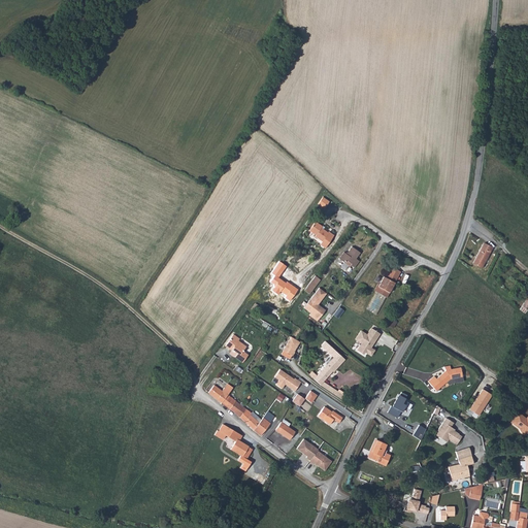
[(324,196),(318,204),(325,208),(330,201),(324,196)]
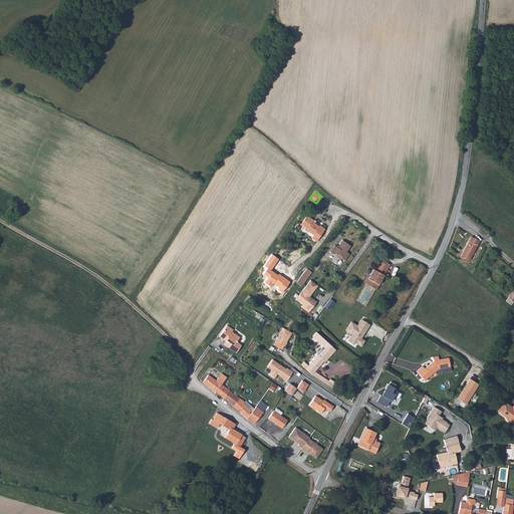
[(313,221),(306,216),(299,226),(312,235),(310,238),(315,242),(324,229),(319,225),(318,227),(312,223),(313,221)]
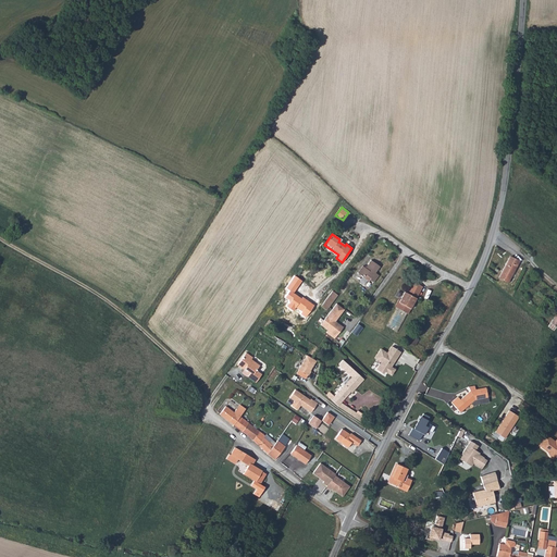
[(509,283),(519,261),(511,257),(499,279),(509,283)]
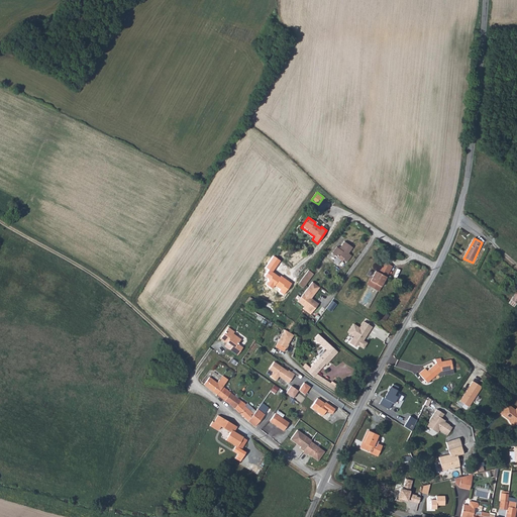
[(342,256),(350,245),(345,241),(340,249),(337,247),(333,253),(339,257),(341,255),(342,256)]
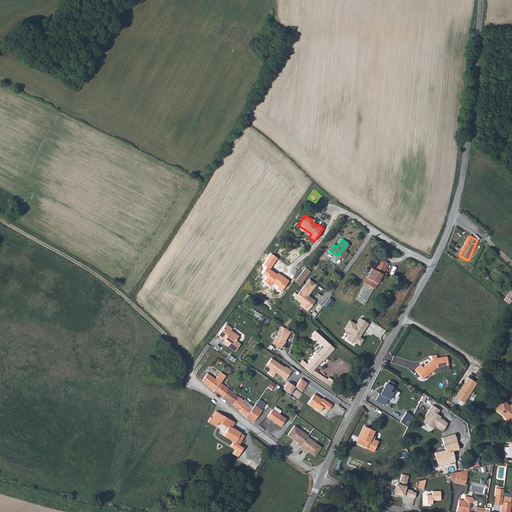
[(351,245),(347,243),(339,254),(343,256),(342,258),(346,260),(350,254),(347,251),(351,245)]
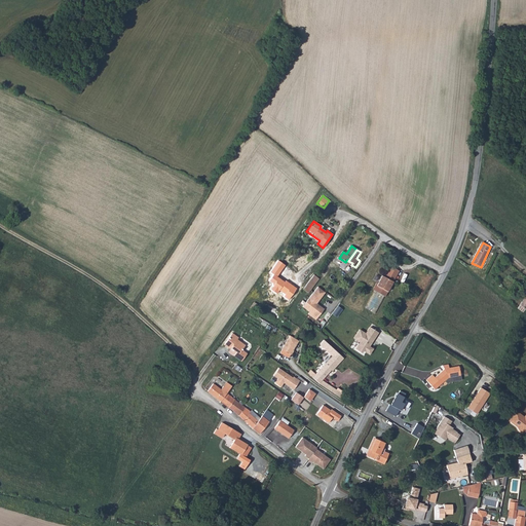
[(387,271),(397,276),(400,270),(391,265),(387,271)]
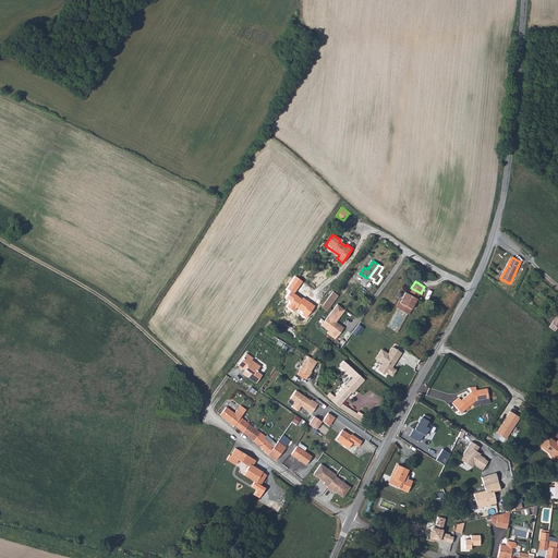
[(409,314),(421,293),(411,288),(409,292),(405,291),(401,299),(397,307),(409,314)]
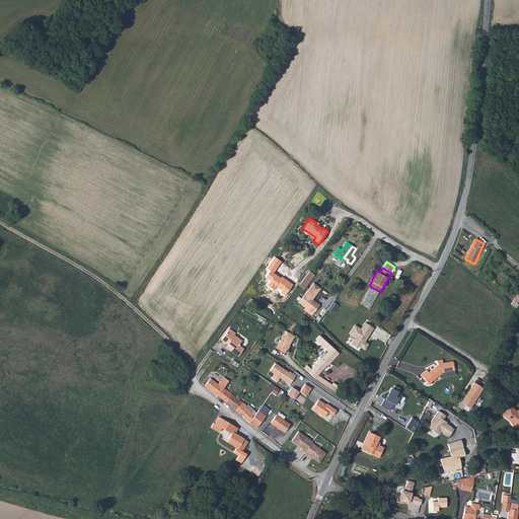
[(315,275),(310,271),(299,286),(304,290),(315,275)]
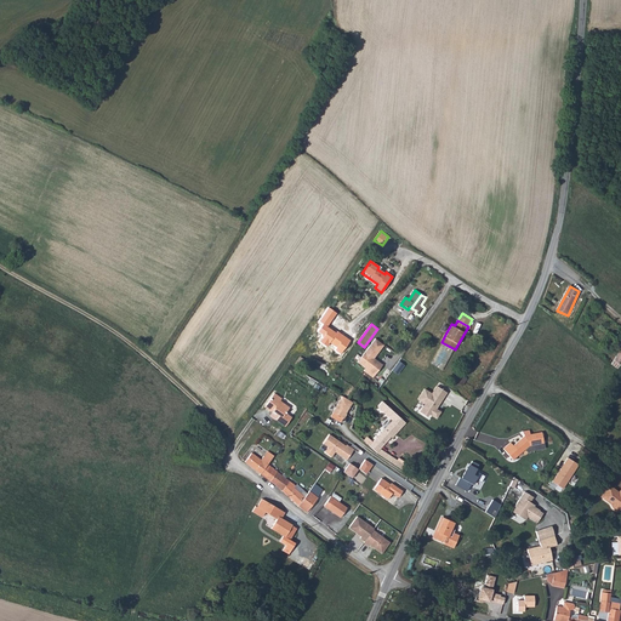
[(383,345),(374,339),(357,362),(365,368),(363,370),(371,377),(381,364),(372,358),(383,345)]
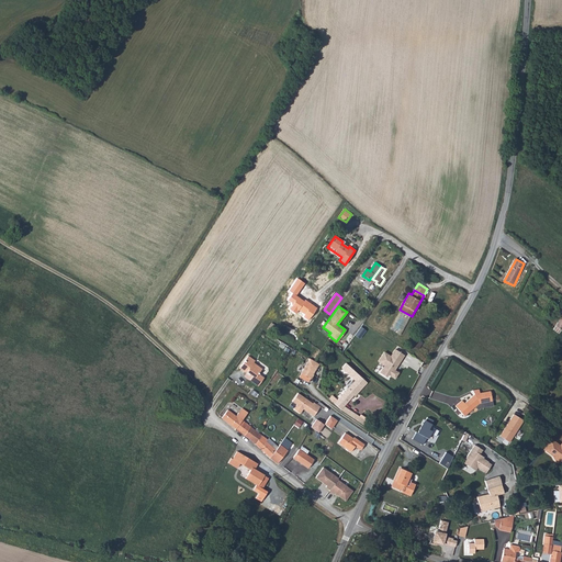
[(561,307),(555,316),(560,319),(552,329),(559,334),(561,328),(561,307)]
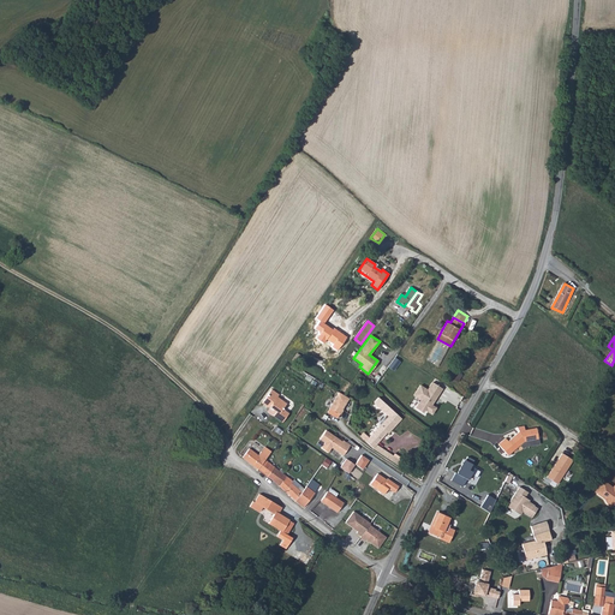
[(458,371),(453,378),(458,382),(463,375),(458,371)]
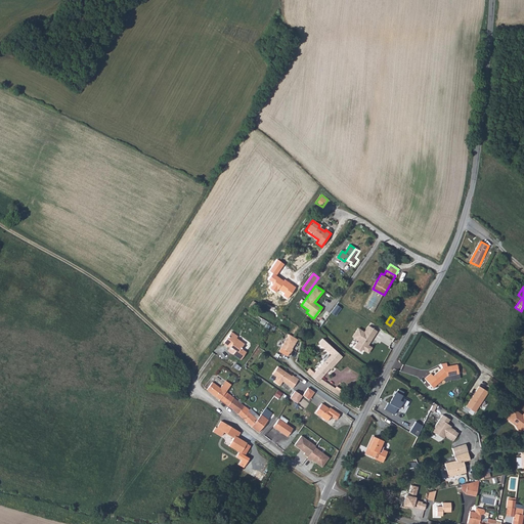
[(377,331),(367,325),(364,331),(365,332),(364,333),(357,329),(352,337),(358,341),(353,348),(360,352),(361,349),(367,353),(372,348),(367,345),(377,331)]
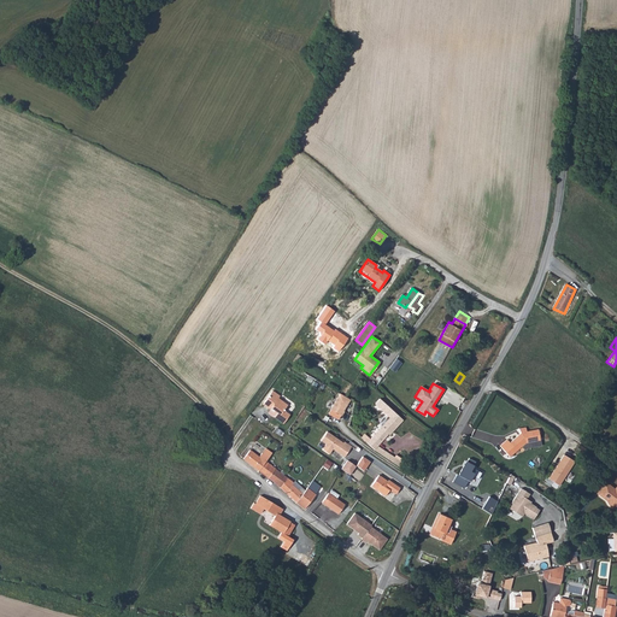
[(274,417),(282,424),(289,415),(283,411),(287,405),(277,399),(278,397),(271,392),(262,405),(269,410),(270,409),(276,413),(274,417)]
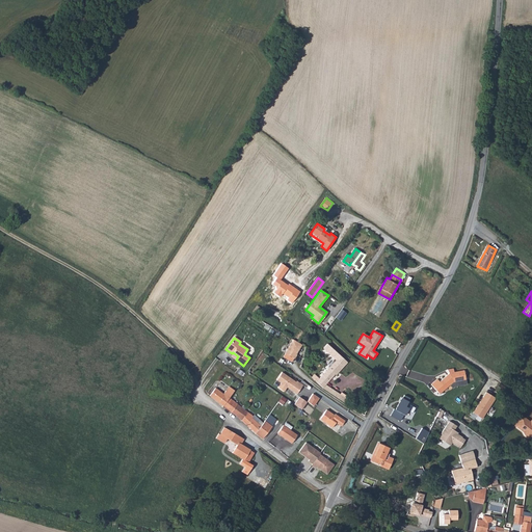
[(293,340),(285,353),(285,354),(294,360),(296,355),(301,345),(293,340)]
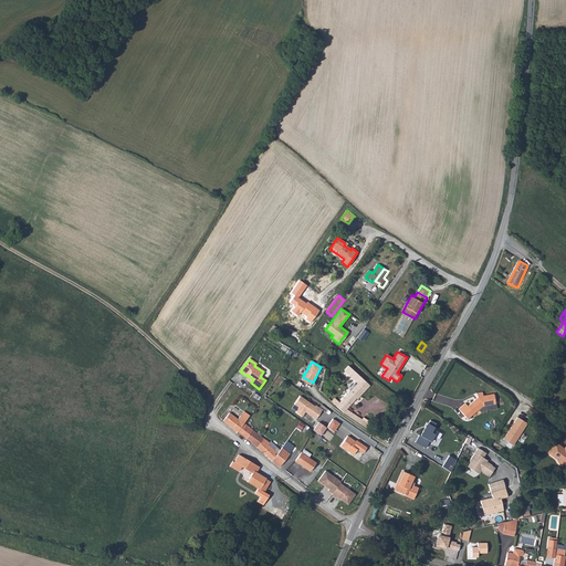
[(369,385),(348,365),(344,370),(357,383),(336,406),(343,412),(346,408),(356,397),(357,398),(369,385)]
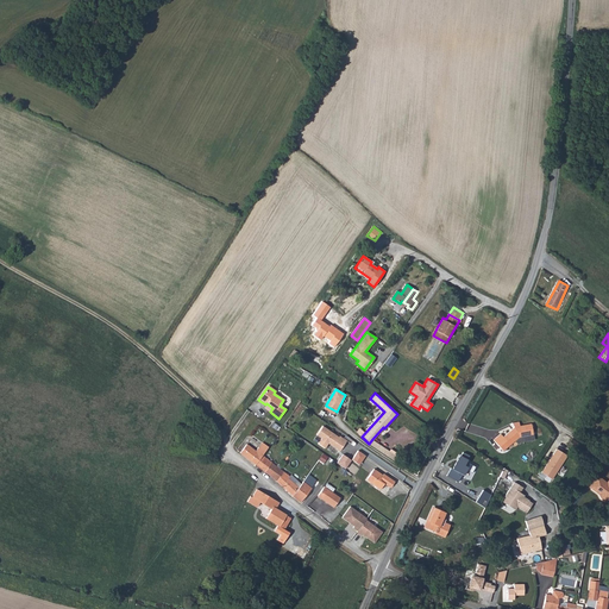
[(520,443),(534,440),(532,424),(520,426),(519,421),(513,422),(514,426),(503,435),(501,433),(494,439),(502,450),(513,441),(516,445),(520,443)]
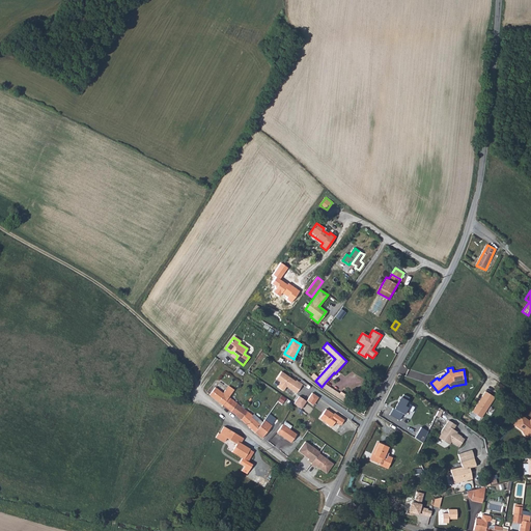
[(295,382),(281,371),(276,379),(280,382),(277,386),(283,390),(286,386),(296,392),(301,385),(296,381),(295,382)]
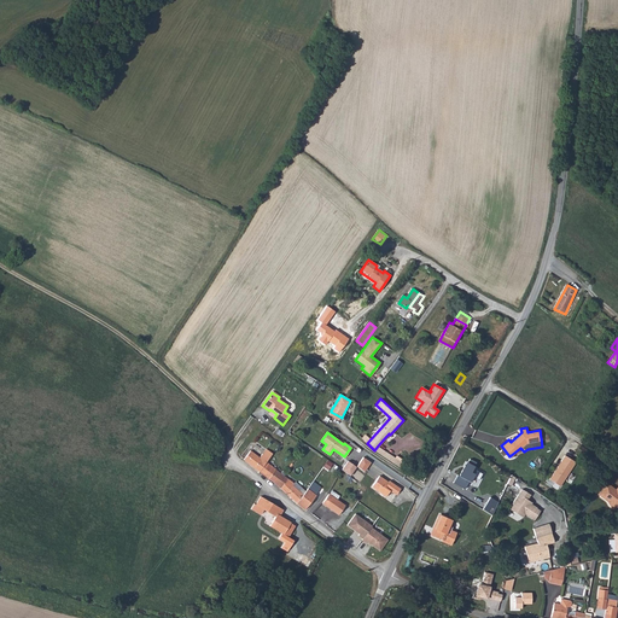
[(378,445),(374,450),(408,472),(410,467),(378,445)]
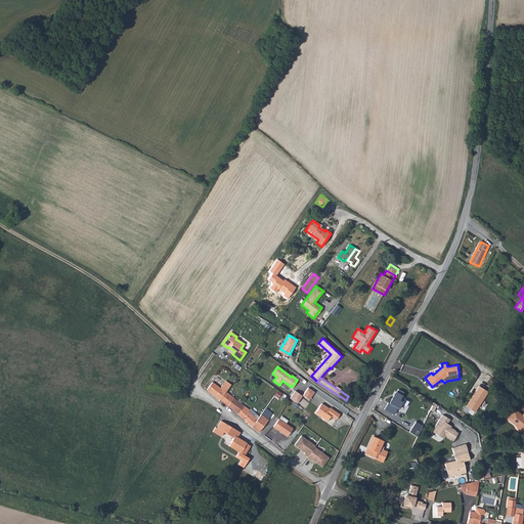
[(219,388),(225,392),(228,389),(230,385),(225,381),(219,388)]
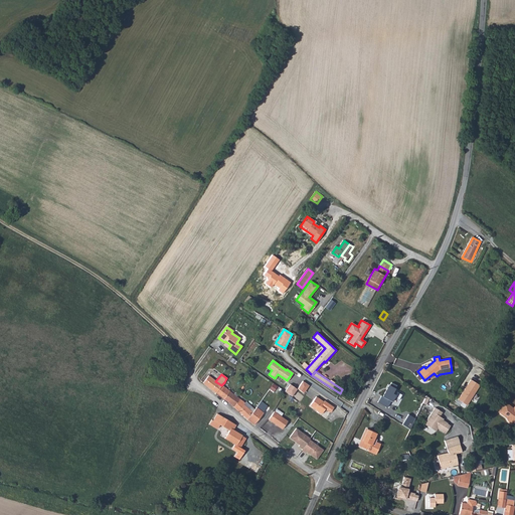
[(208,375),(202,383),(215,393),(221,385),(215,381),(208,375)]
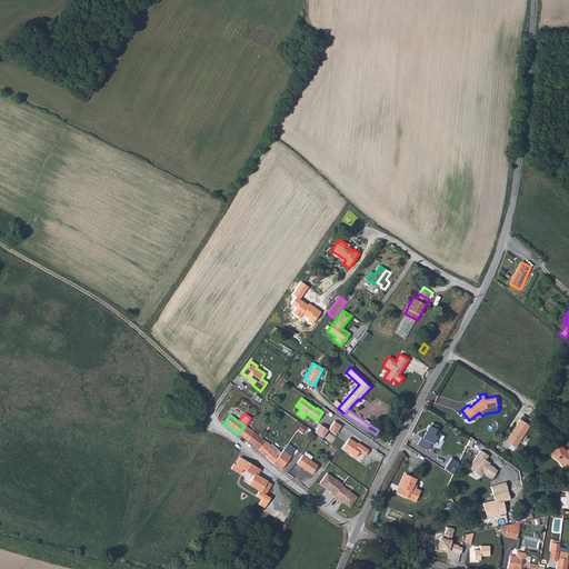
[(276,419),(267,431),(277,438),(288,421),(282,418),(280,421),(276,419)]
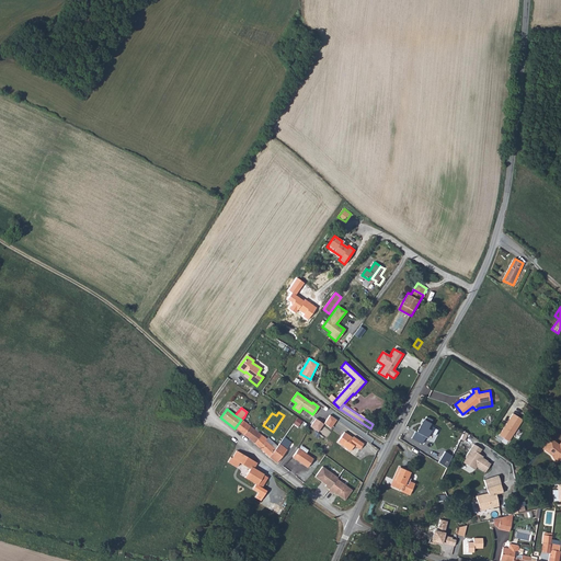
[(499,435),(508,442),(523,420),(512,413),(499,435)]
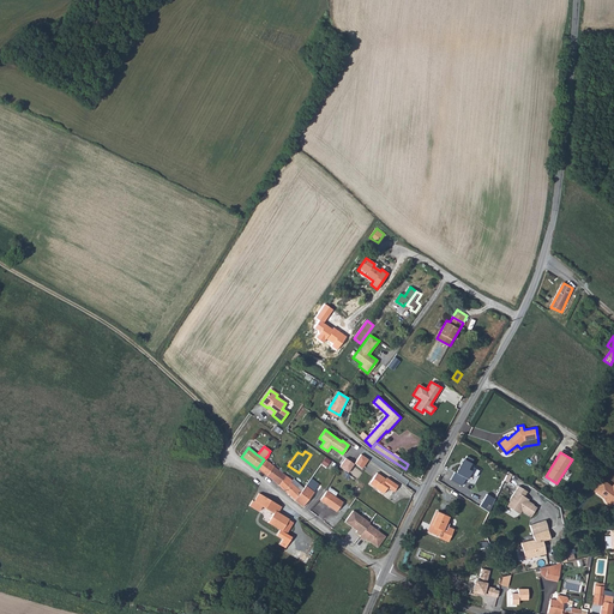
[(355,464),(363,469),(369,459),(361,453),(355,464)]
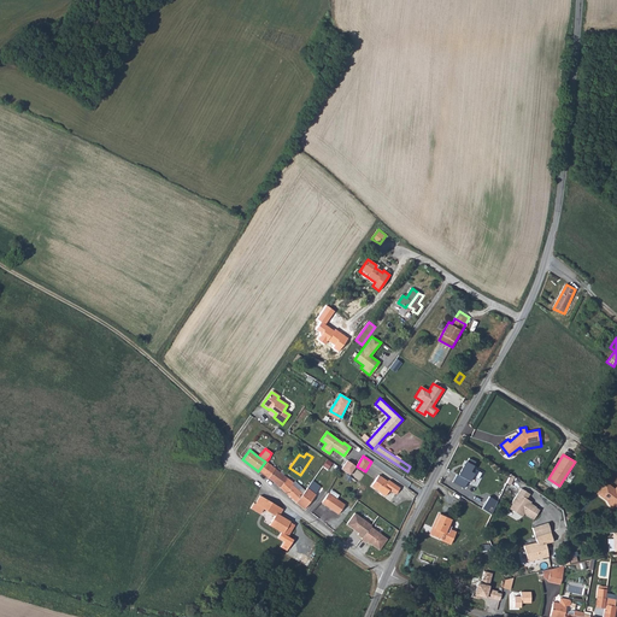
[(475,462),(469,458),(460,476),(457,474),(452,482),(464,488),(468,481),(469,481),(472,476),(477,480),(481,472),(475,470),(474,474),(470,471),(475,462)]
